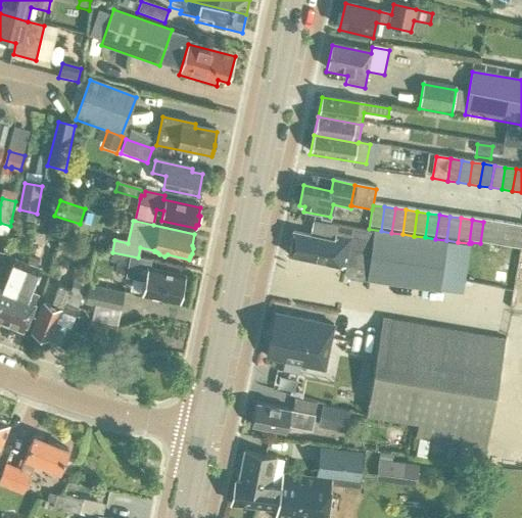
[(480,243),(490,245),(494,223),(483,222),(480,243)]
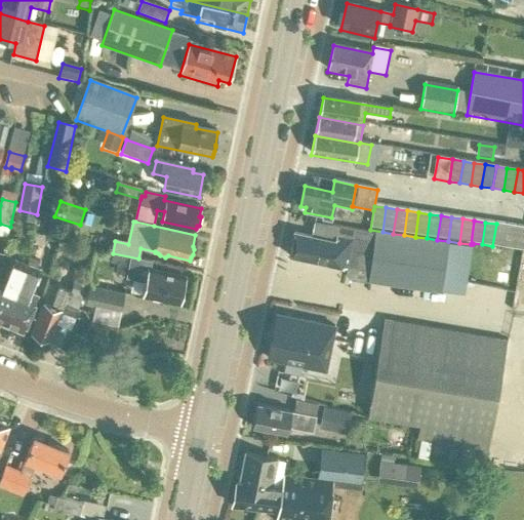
[(393,234),(383,232),(370,230),(370,236),(315,224),(312,238),(294,234),(289,257),(348,271),(349,269),(371,272),(369,282),(464,296),(473,244),(471,244),(459,243),(448,241),(437,240),(427,238),(415,237),(404,235),(393,234)]
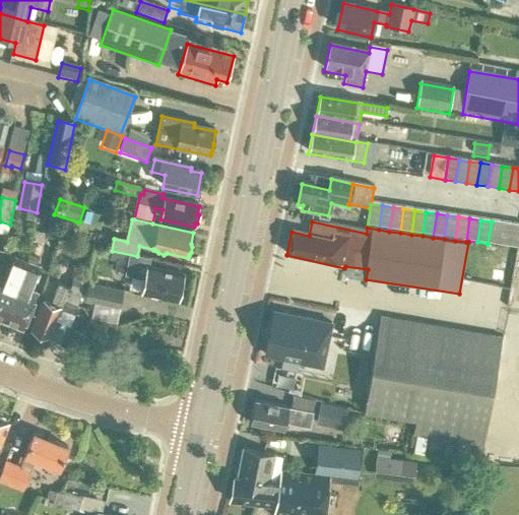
[(488,244),(499,245),(502,223),(492,221),(488,244)]
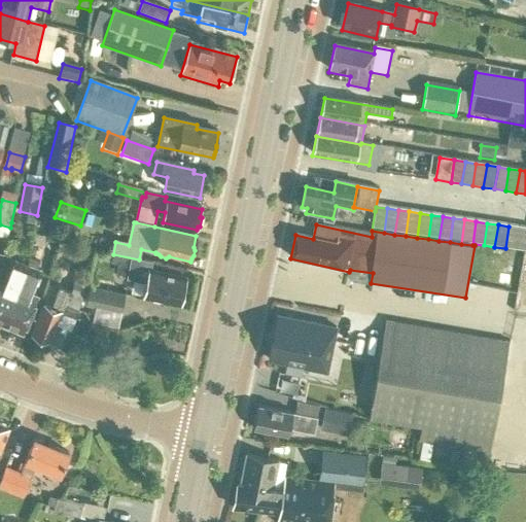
[(509,227),(505,248),(517,250),(520,228),(509,227)]
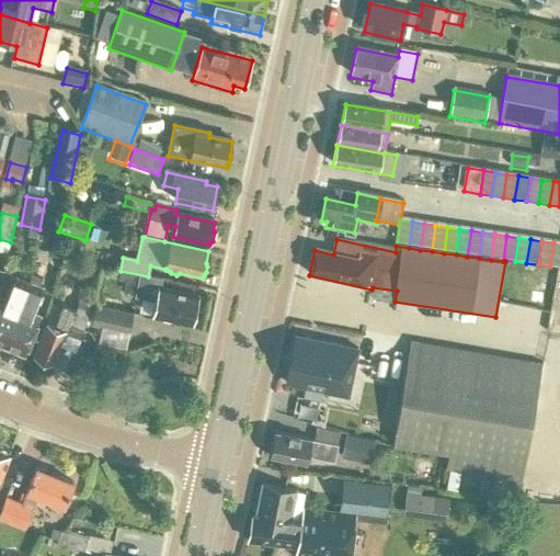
[(559,244),(553,242),(550,267),(559,268),(559,244)]
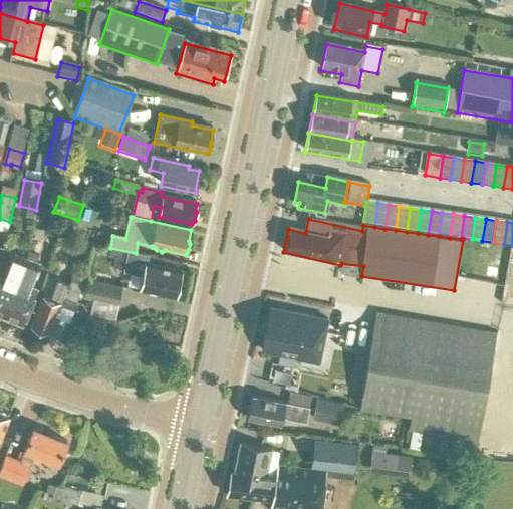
[(153,292),(176,297),(177,294),(179,294),(181,285),(179,285),(182,272),(147,265),(149,256),(129,252),(123,273),(143,277),(141,289),(144,290),(143,293),(152,295),(153,292)]
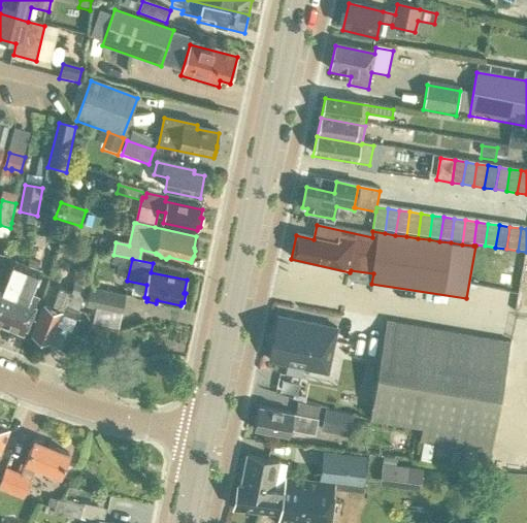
[(31,260),(28,268),(37,271),(40,264),(31,260)]
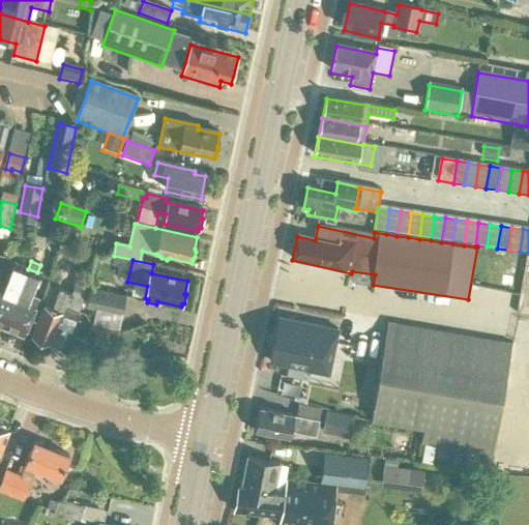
[(0,324),(4,326),(27,269),(16,264),(4,290),(0,288),(0,324)]
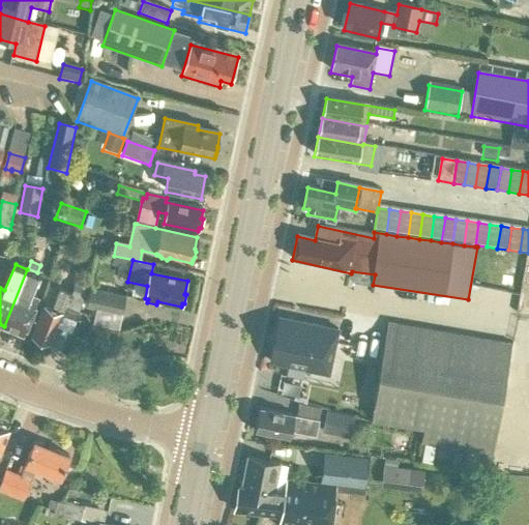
[(27,269),(4,326),(12,330),(16,333),(20,333),(24,334),(37,302),(29,299),(39,274),(37,272),(28,269),(27,269)]
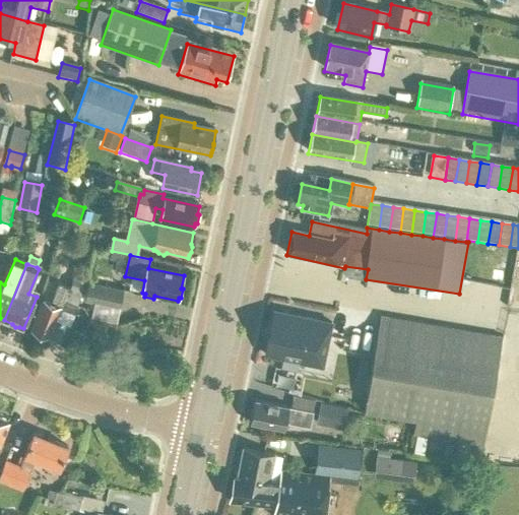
[(77,273),(73,285),(81,288),(83,284),(80,283),(83,276),(77,273)]
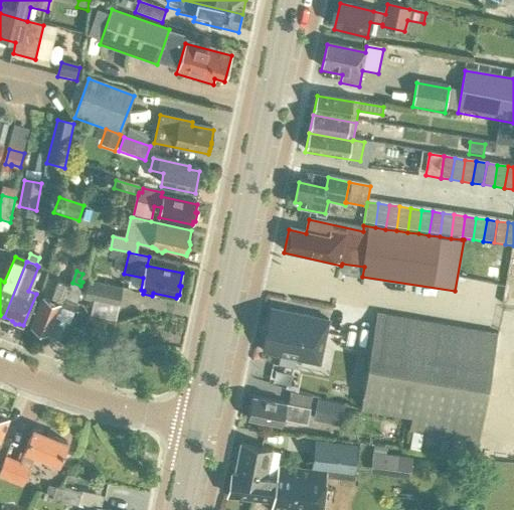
[(35,330),(35,332),(42,335),(43,333),(48,335),(57,313),(59,314),(61,308),(73,313),(83,288),(80,286),(72,283),(70,288),(58,283),(50,303),(42,300),(31,328),(35,330)]
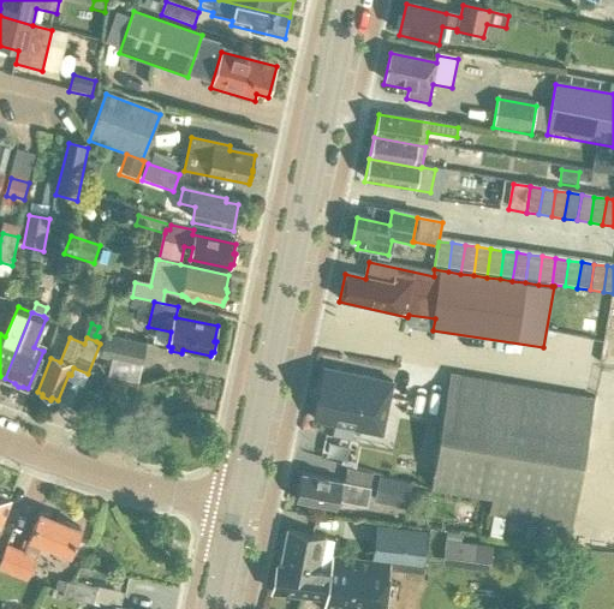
[(102,359),(142,366),(145,346),(106,338),(102,359)]
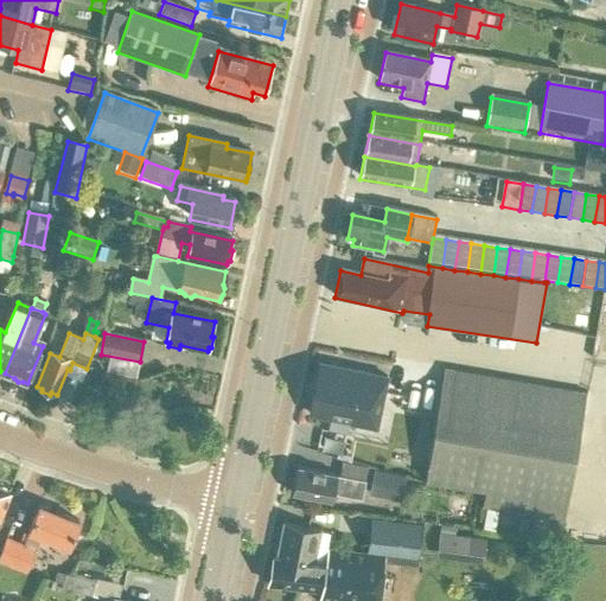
[(377,432),(388,381),(320,365),(310,417),(330,421),(327,433),(348,438),(350,426),(377,432)]
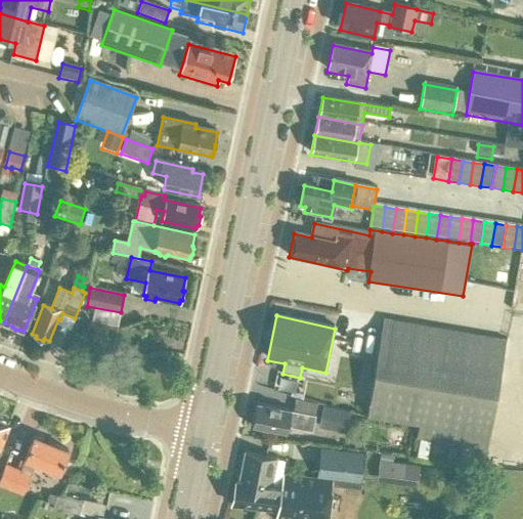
[(366,418),(419,426),(417,439),(486,451),(493,409),(495,409),(504,363),(503,362),(506,342),(384,320),(366,418)]
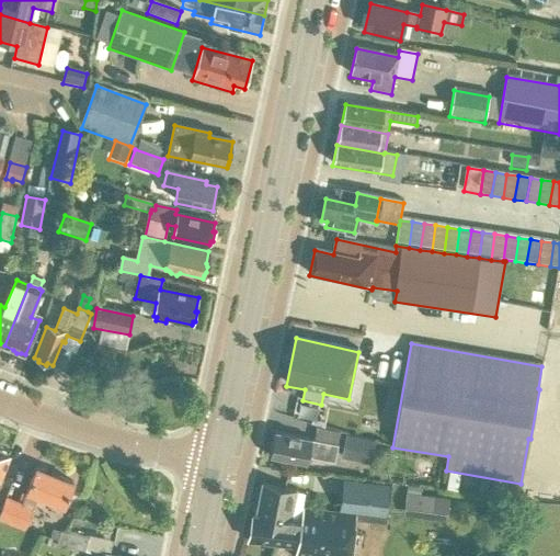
[(334,464),(338,447),(276,435),(274,444),(272,446),(271,452),(272,454),(271,458),(307,466),(308,458),(334,464)]
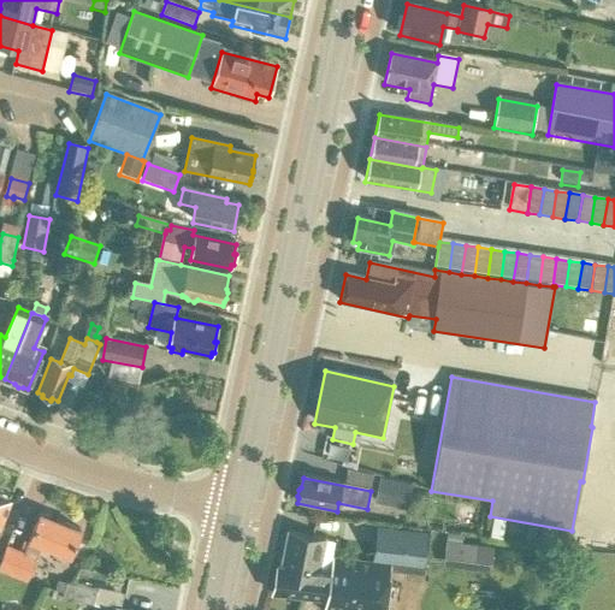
[(391,509),(396,483),(380,480),(374,505),(391,509)]
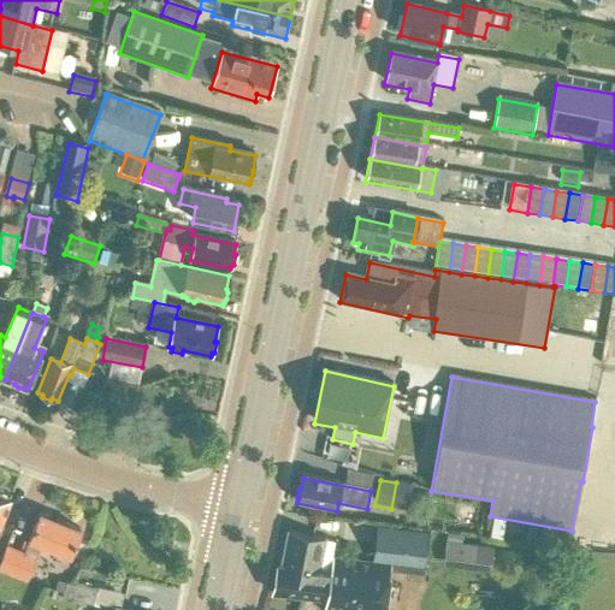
[(0,537),(4,528),(1,527),(10,503),(6,502),(7,499),(0,496),(0,537)]
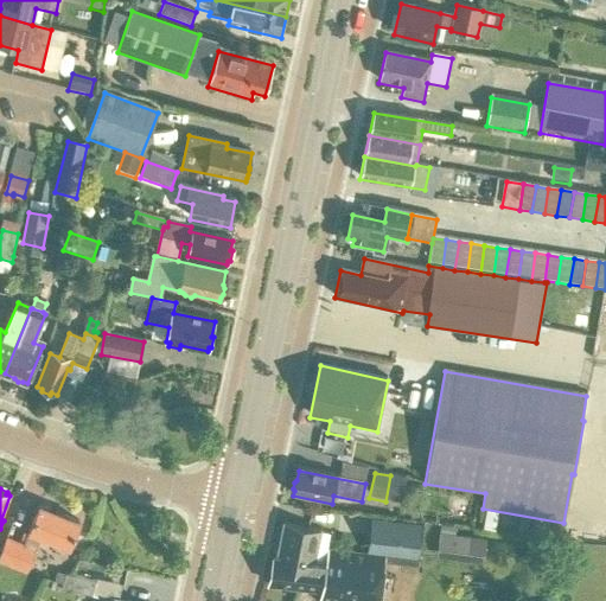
[(75,536),(80,523),(39,507),(24,547),(7,539),(0,557),(0,564),(26,575),(40,537),(69,549),(81,554),(87,541),(75,536)]
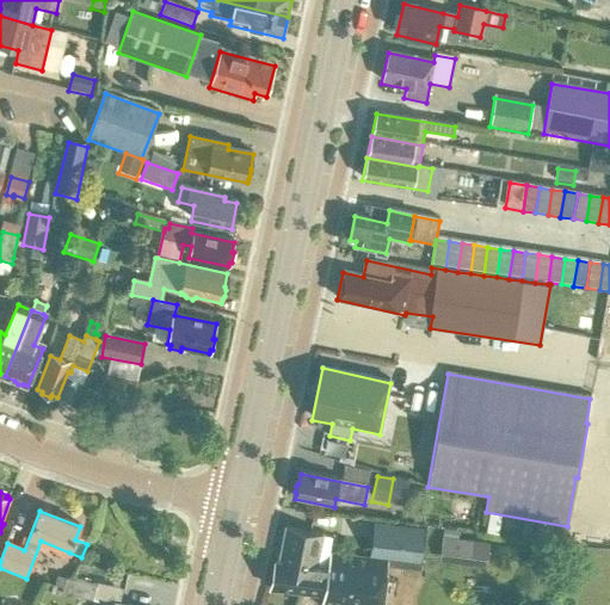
[(416,561),(419,533),(376,529),(373,556),(416,561)]
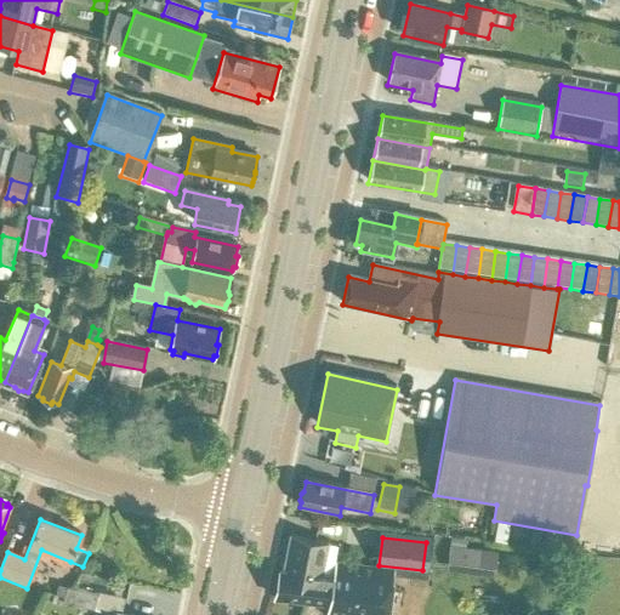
[(291,539),(284,574),(323,578),(329,546),(291,539)]
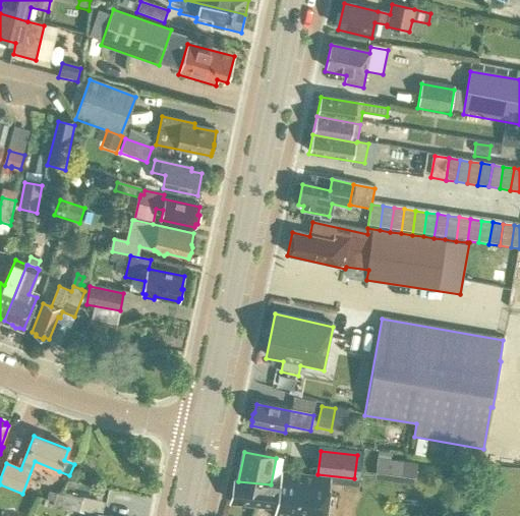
[(380,453),(379,459),(391,461),(392,454),(380,453)]
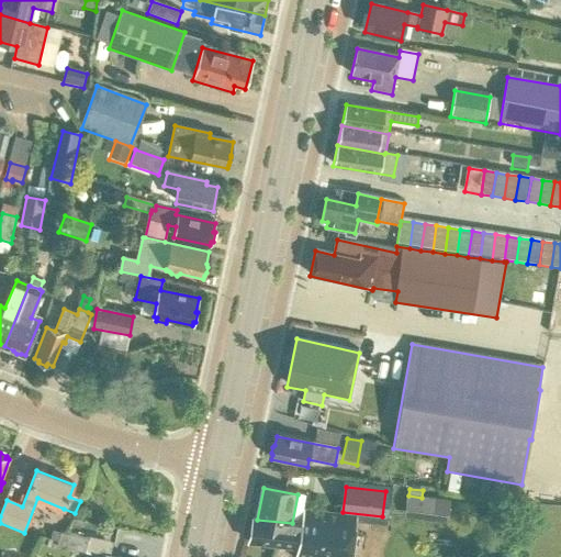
[(418,519),(421,505),(407,504),(406,516),(418,519)]
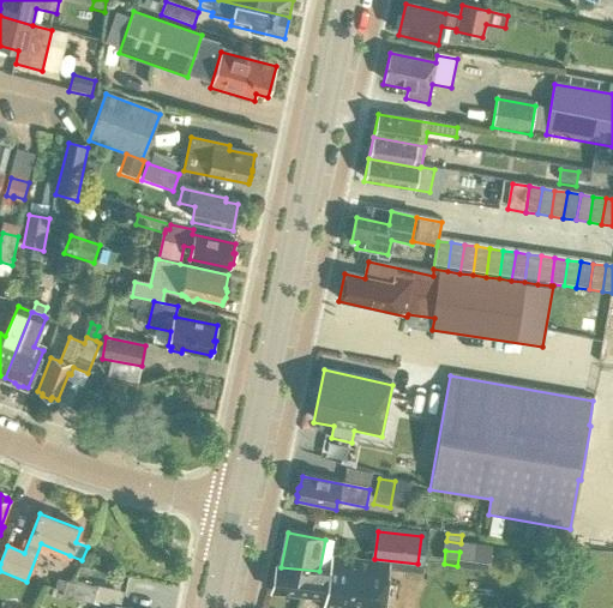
[(319,571),(281,567),(277,566),(271,594),(325,600),(323,607),(384,607),(390,566),(332,559),(331,573),(319,571)]
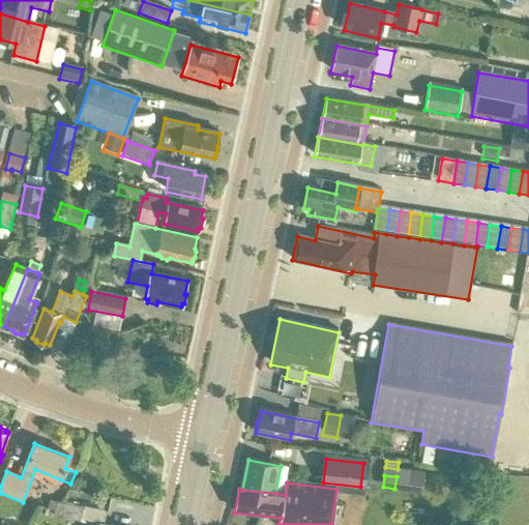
[(51,501),(48,511),(56,513),(56,512),(57,504),(58,503),(51,501)]
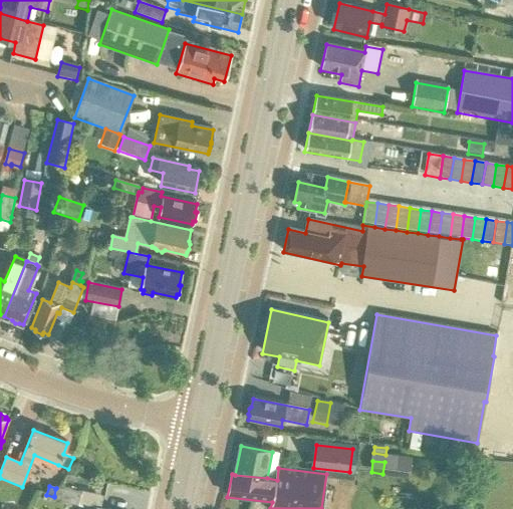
[(53,501),(78,506),(81,495),(55,489),(54,496),(54,497),(53,501)]
